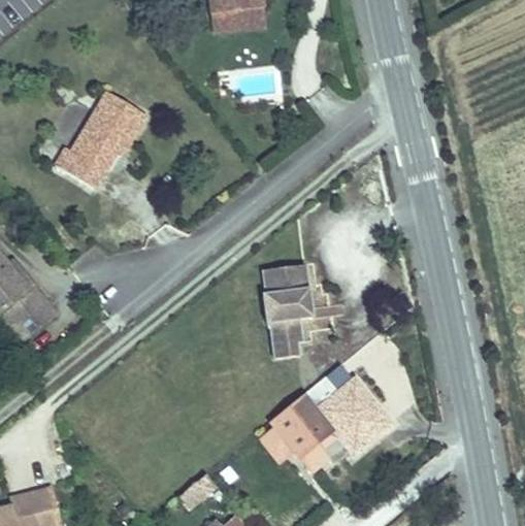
[(207,0),(210,14),(259,8),(257,0),(207,0)]
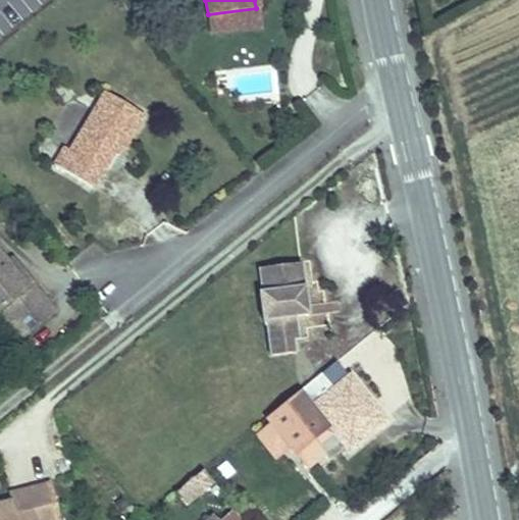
[(256,8),(208,14),(211,36),(258,30),(256,8)]
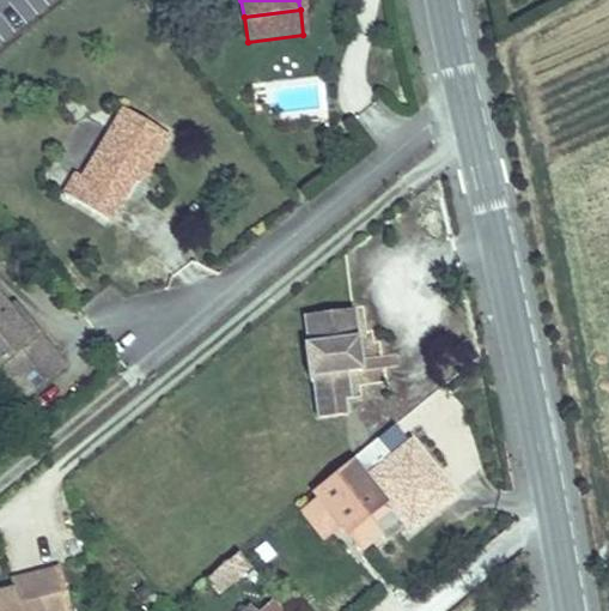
[(140,170),(151,173),(169,134),(119,108),(81,176),(75,175),(65,194),(114,222),(138,179),(140,170)]
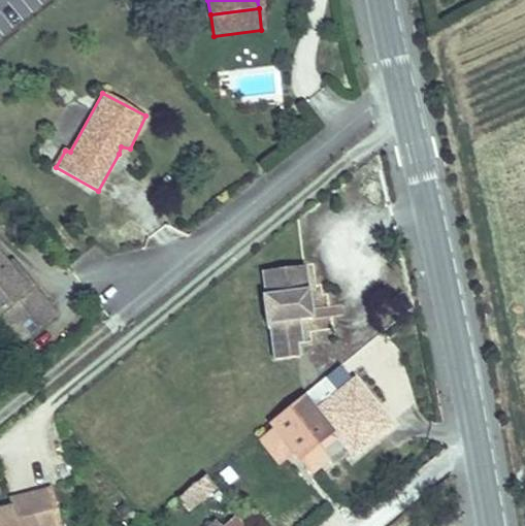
[(126,157),(130,149),(121,146),(119,154),(126,157)]
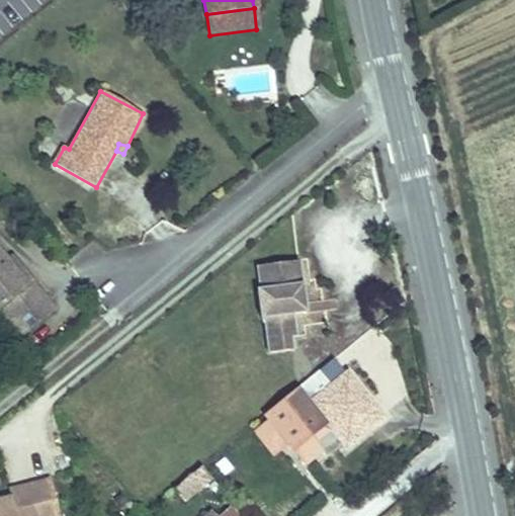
[(9,254),(3,260),(25,286),(32,281),(9,254)]
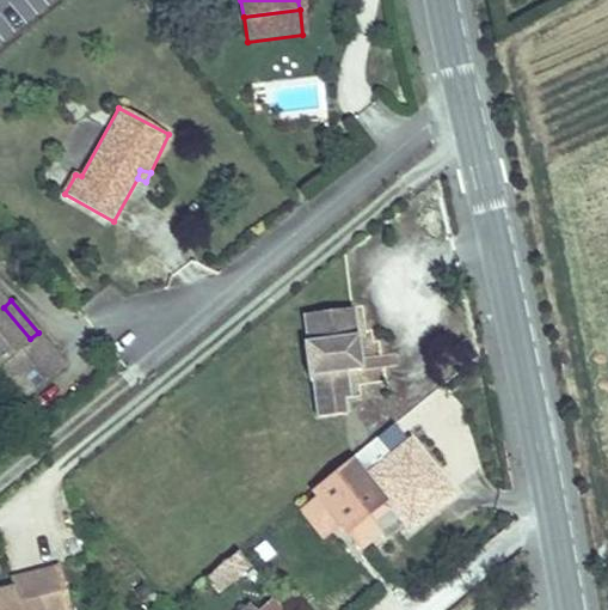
[(0,372),(13,388),(54,353),(38,333),(30,339),(4,307),(0,304),(0,372)]
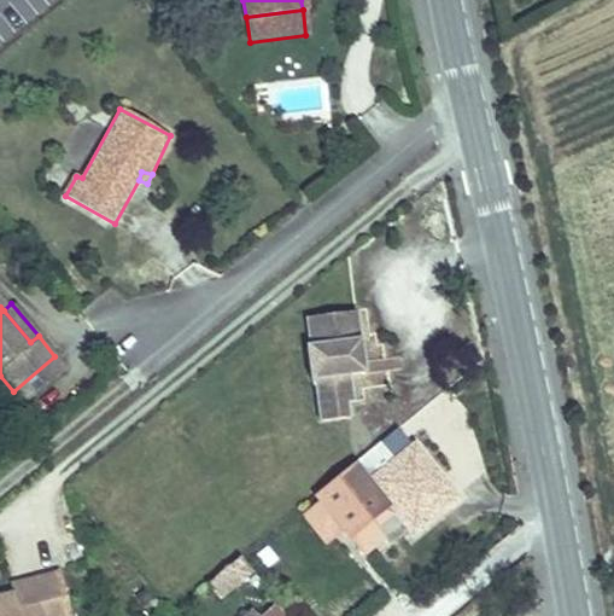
[(367,370),(362,309),(313,313),(316,344),(310,347),(313,376),(316,377),(319,422),(351,419),(349,400),(355,400),(352,370),(367,370)]
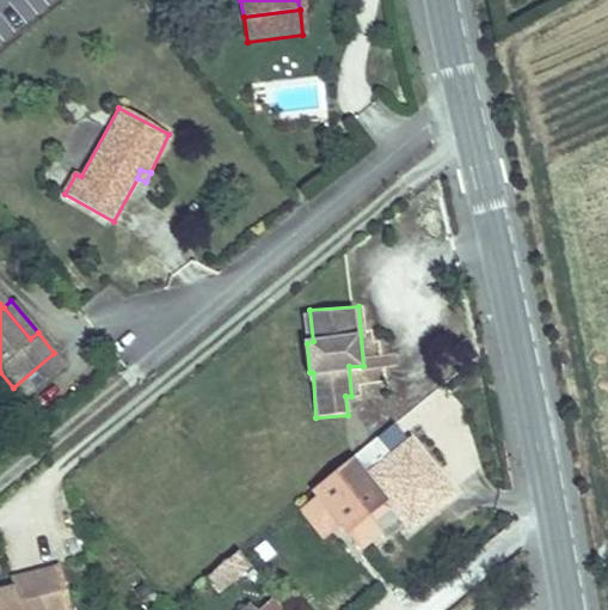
[(54,353),(13,388),(26,403),(67,370),(54,353)]
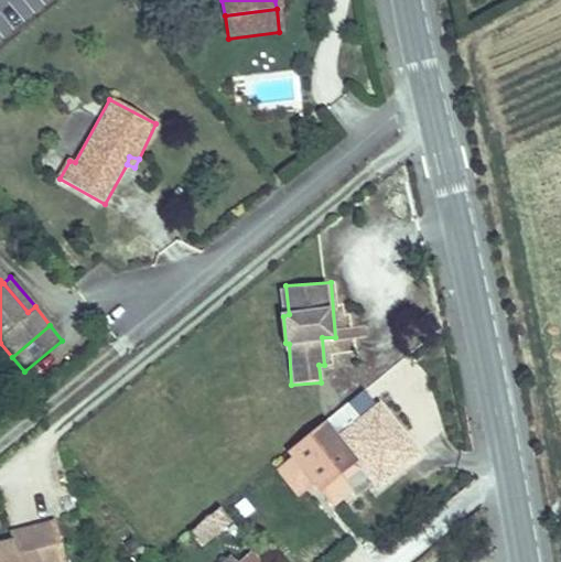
[(381,406),(365,387),(347,401),(364,420),(381,406)]
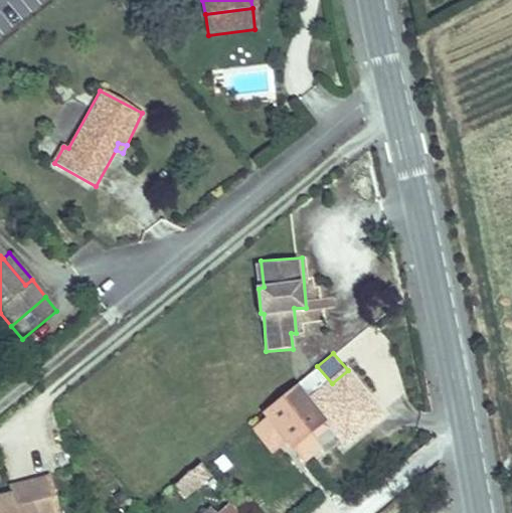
[(317,366),(262,411),(288,446),(291,444),(313,426),(326,415),(346,438),(381,410),(348,370),(332,383),(317,366)]
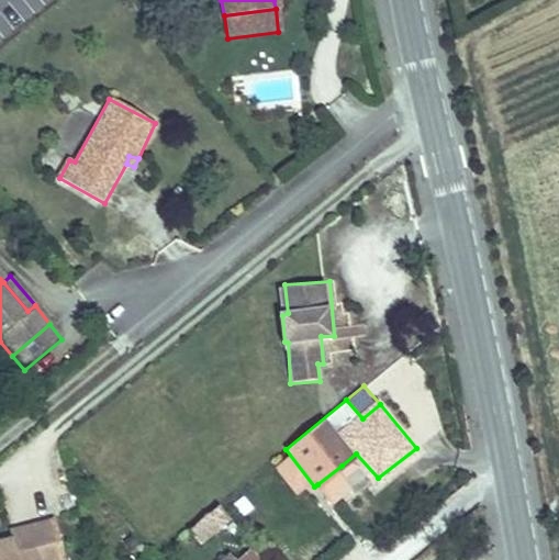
[(351,480),(342,466),(317,484),(328,497),(351,480)]
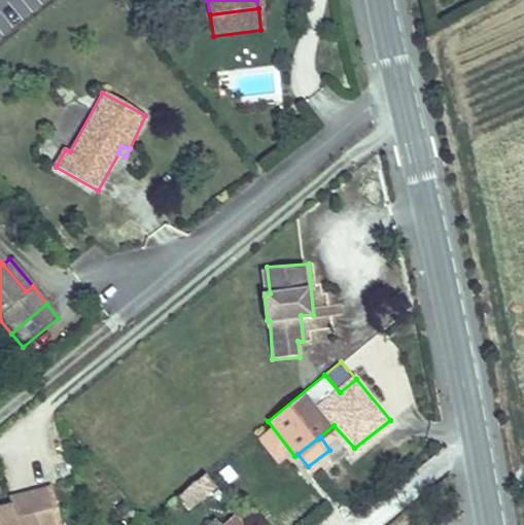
[(180,515),(211,490),(201,477),(170,502),(180,515)]
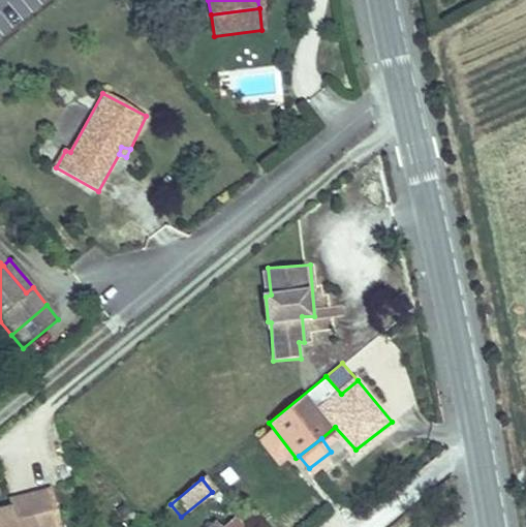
[(39,492),(47,526),(61,526),(53,489),(39,492)]
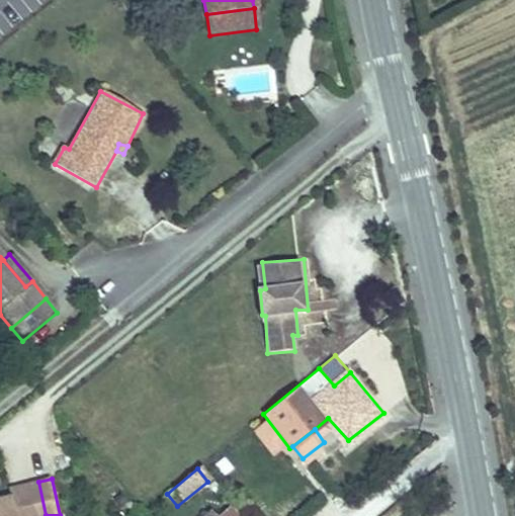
[(16,488),(16,496),(0,499),(0,515),(46,515),(38,482),(19,487),(16,488)]
